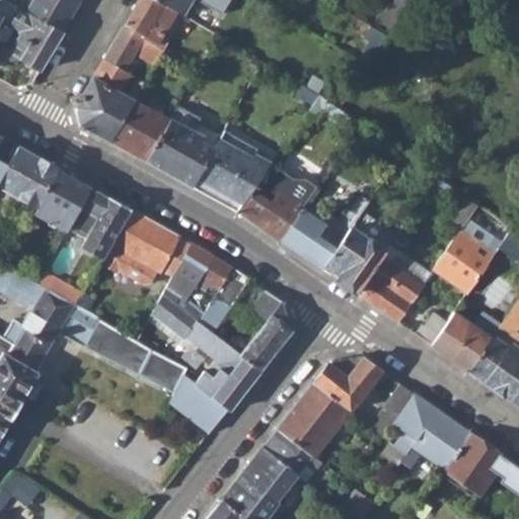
[(0,0),(0,39),(8,24),(19,7),(21,4),(13,0),(0,0)]
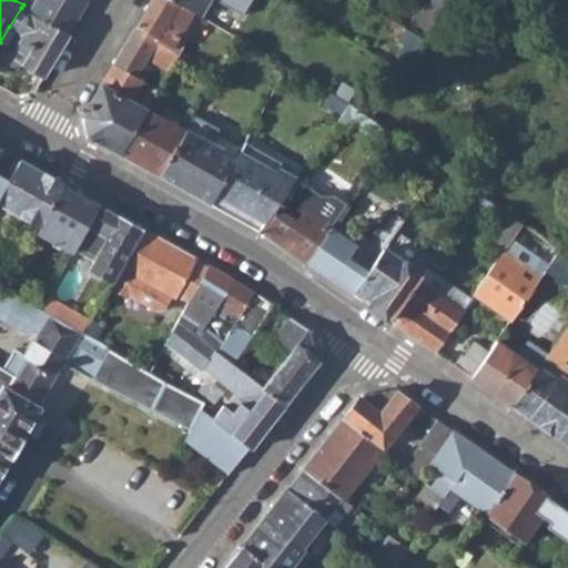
[(21,8),(68,34),(87,0),(24,0),(23,4),(21,8)]
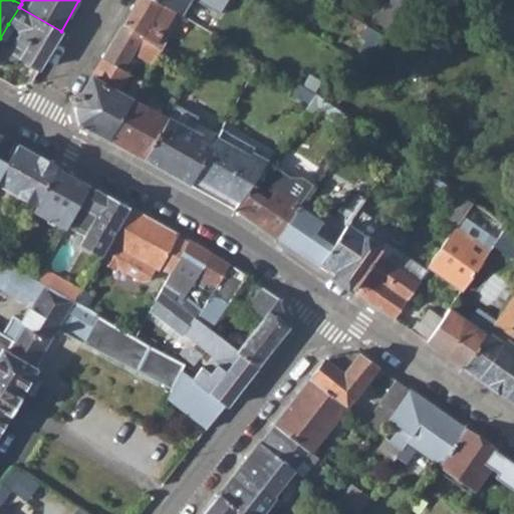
[(138,0),(122,26),(161,49),(182,13),(159,0),(138,0)]
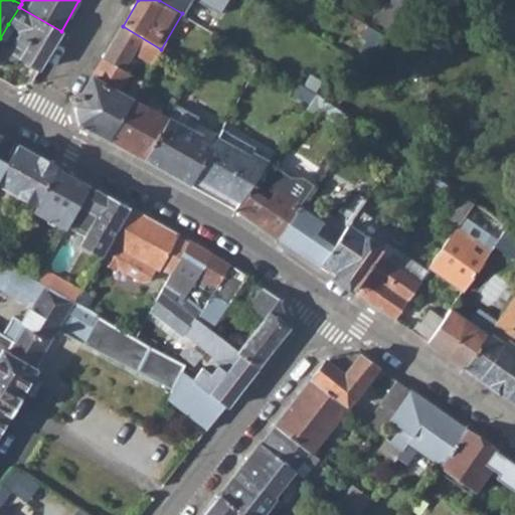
[(159,0),(182,13),(188,0),(232,0),(235,2),(236,0),(159,0)]
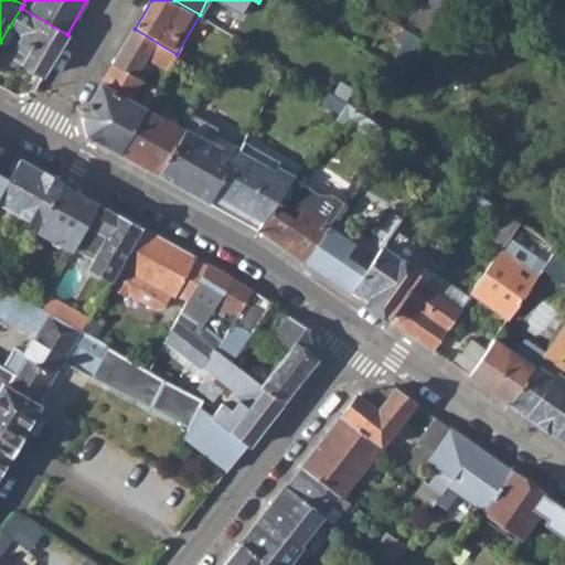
[(426,0),(413,23),(427,32),(450,0),(448,0),(426,0)]
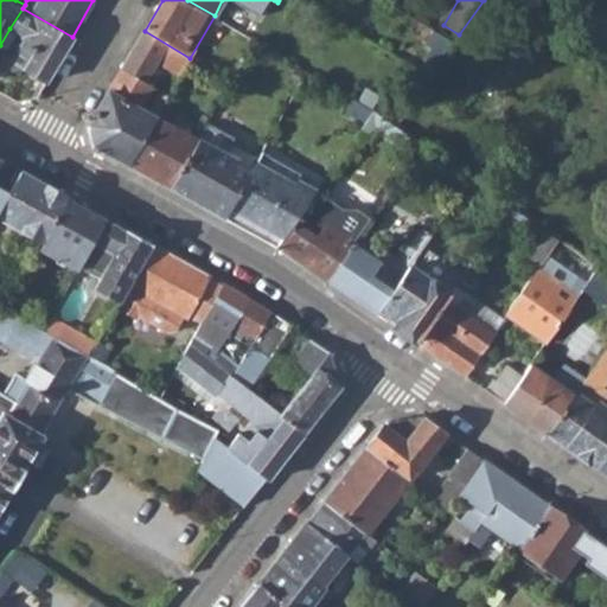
[(23,8),(10,29),(26,38),(13,61),(46,80),(72,37),(23,8)]
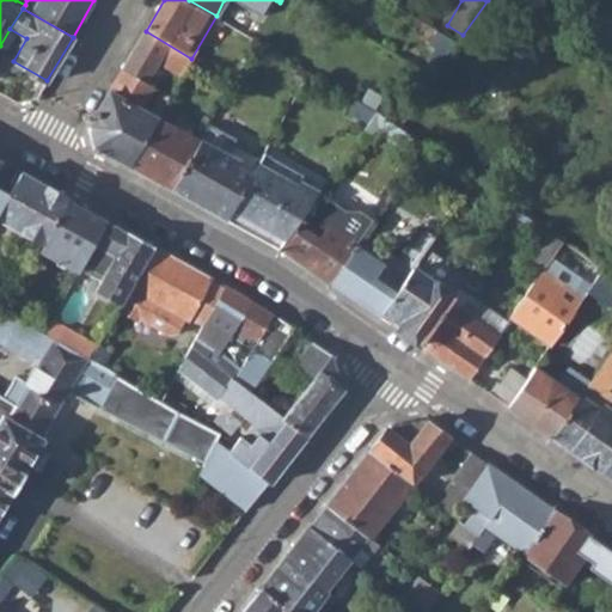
[(433,55),(445,62),(459,42),(438,29),(430,43),(438,47),(433,55)]
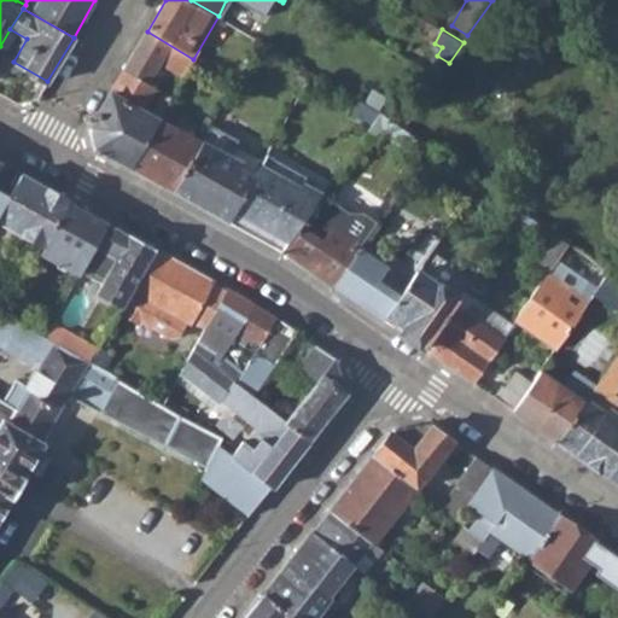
[(126,69),(147,81),(163,53),(188,68),(193,59),(147,31),(126,69)]
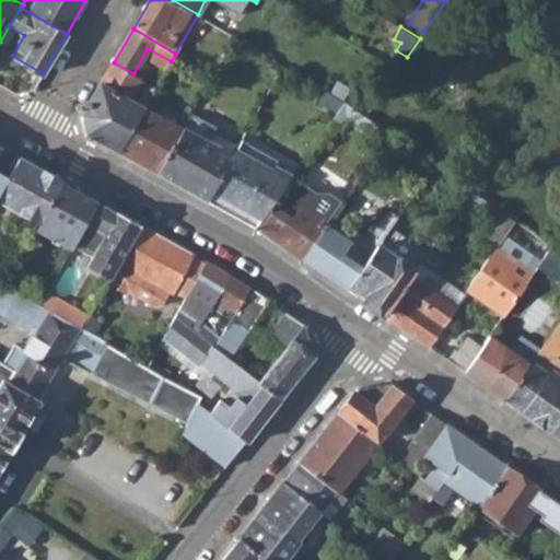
[(104,79),(131,93),(132,91),(140,77),(133,73),(114,62),(104,79)]
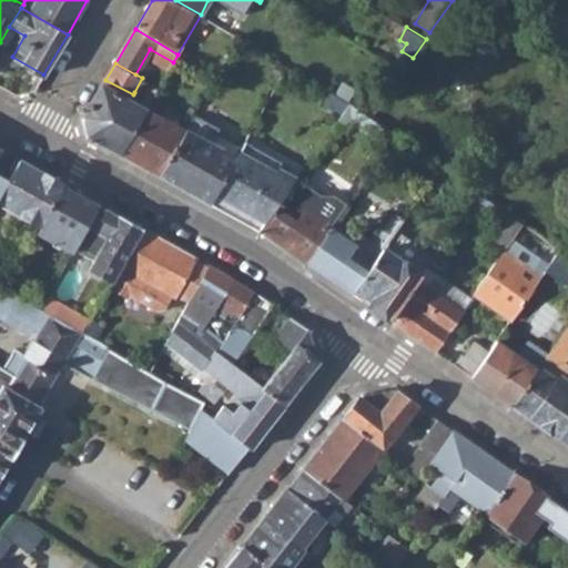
[(134,92),(151,101),(159,88),(142,78),(134,92)]
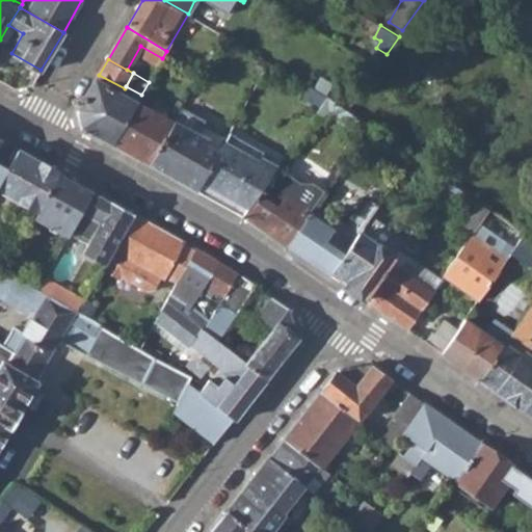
[(83,125),(113,142),(137,102),(96,79),(80,106),(83,125)]
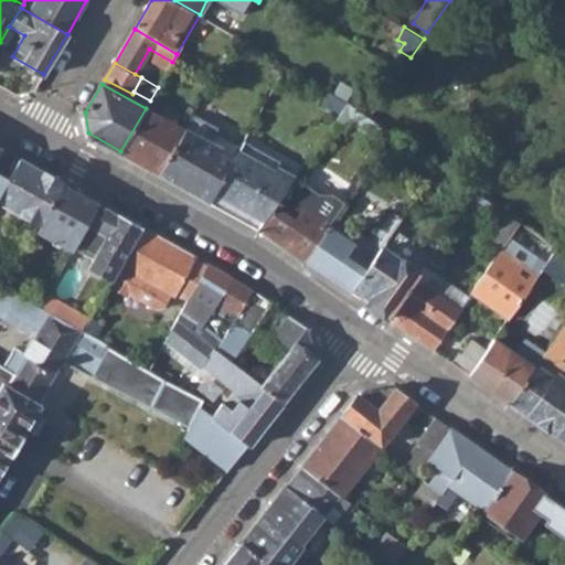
[(120,151),(159,172),(183,129),(174,125),(179,115),(158,103),(151,113),(146,108),(120,151)]
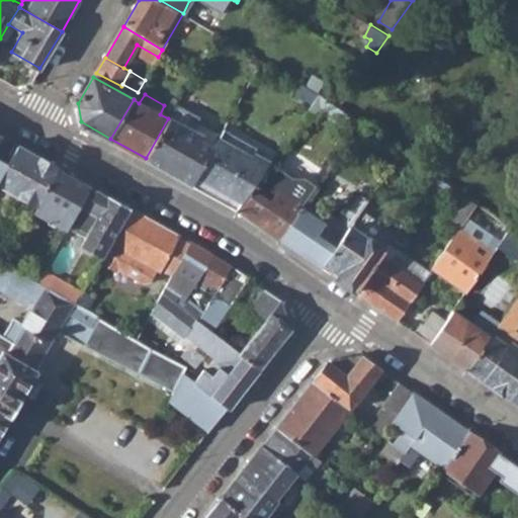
[(146,158),(192,184),(221,134),(197,121),(192,128),(169,115),(168,118),(146,158)]
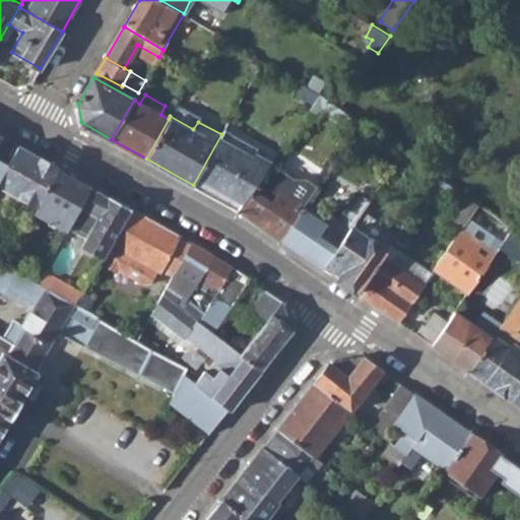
[(269,164),(267,163),(246,149),(249,142),(224,129),(221,134),(193,185),(238,210),(265,169),(269,164)]
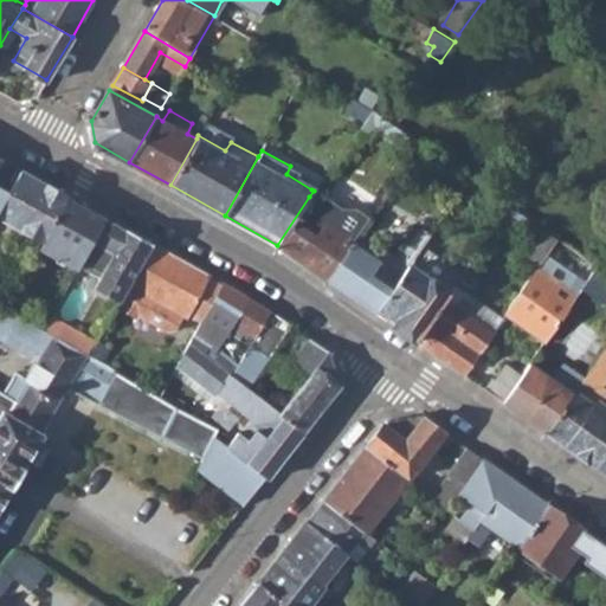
[(0,204),(0,216),(43,239),(53,219),(68,195),(19,169),(0,204)]
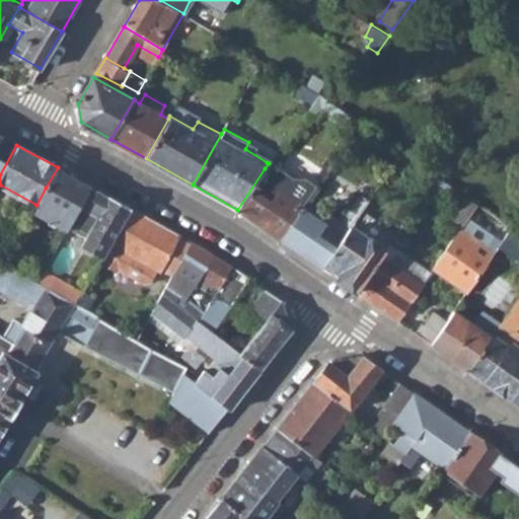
[(237,210),(280,239),(302,207),(316,188),(304,179),(292,178),(269,163),(265,168),(237,210)]
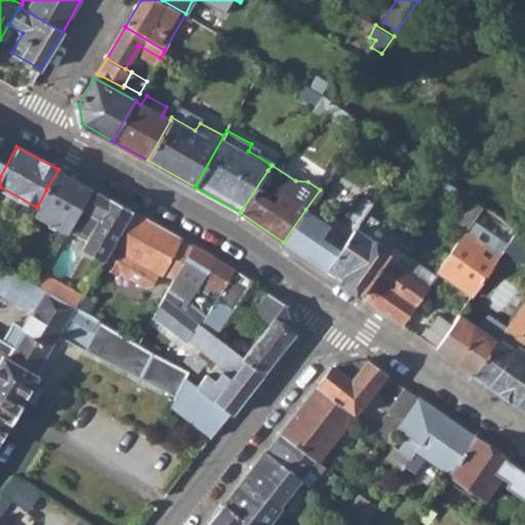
[(64,220),(71,225),(81,207),(92,188),(58,169),(46,190),(63,200),(56,211),(66,216),(64,220)]
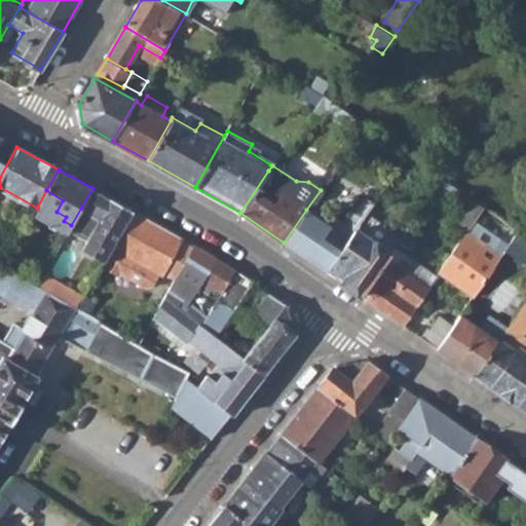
[(458,222),(470,229),(475,221),(484,208),(443,178),(438,186),(466,208),(458,222)]
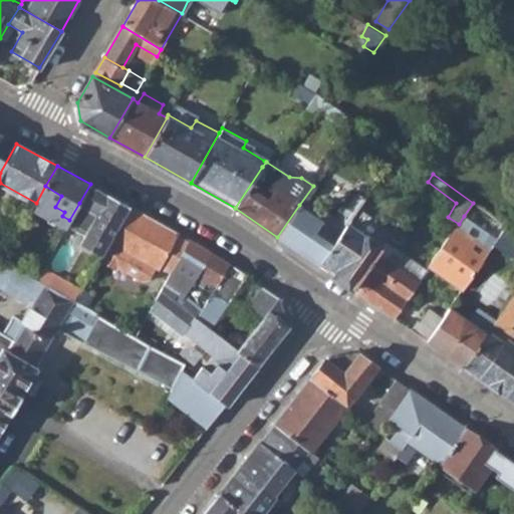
[(129,205),(90,184),(79,203),(69,220),(85,229),(78,243),(100,254),(107,242),(129,205)]
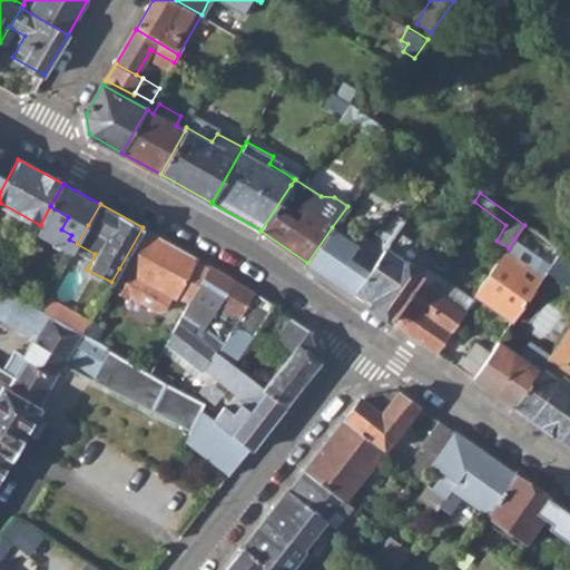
[(380,233),(390,243),(399,229),(406,218),(395,210),(380,233)]
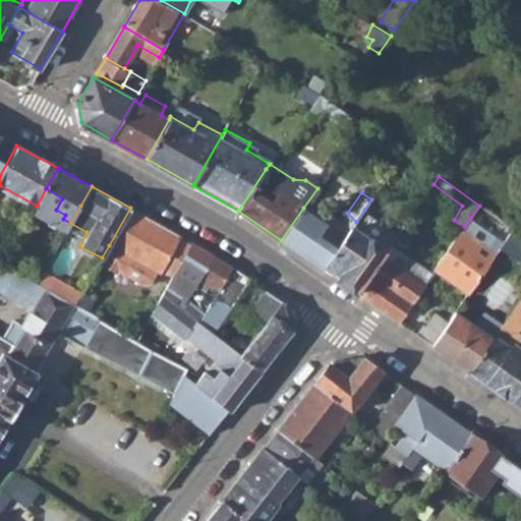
[(190,241),(130,208),(109,245),(102,257),(98,265),(116,274),(118,271),(141,283),(152,279),(157,270),(160,271),(161,268),(173,275),(175,271),(190,241)]
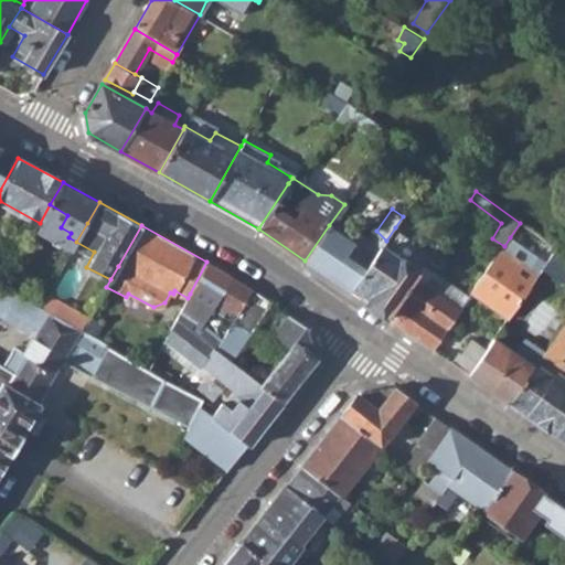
[(351,291),(384,245),(361,228),(351,241),(329,225),(305,260),(351,291)]
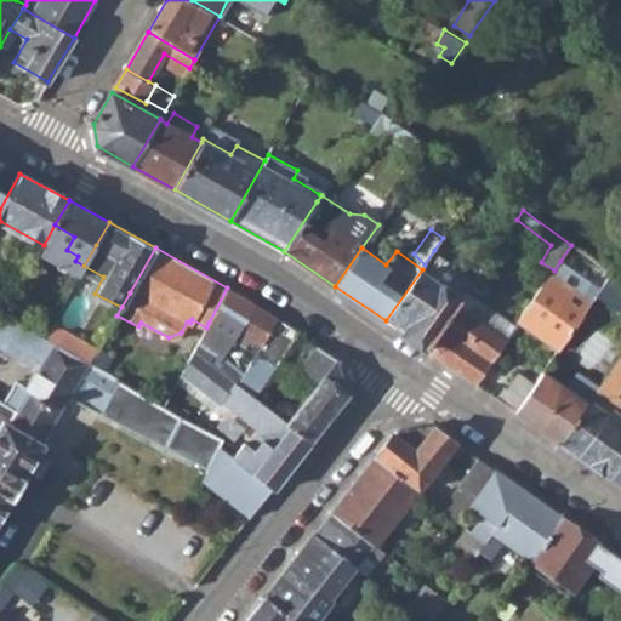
[(386,320),(426,348),(455,307),(466,291),(474,279),(434,250),(425,265),(422,269),(386,320)]
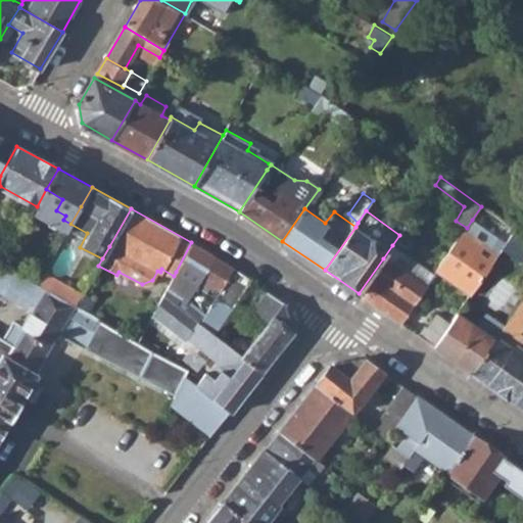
[(437,272),(470,294),(502,248),(506,243),(472,220),(467,228),(437,272)]
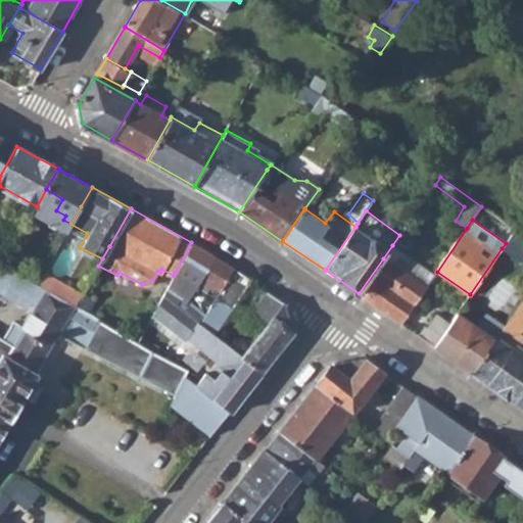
[(506,243),(502,248),(519,260),(522,253),(522,237),(514,231),(506,243)]
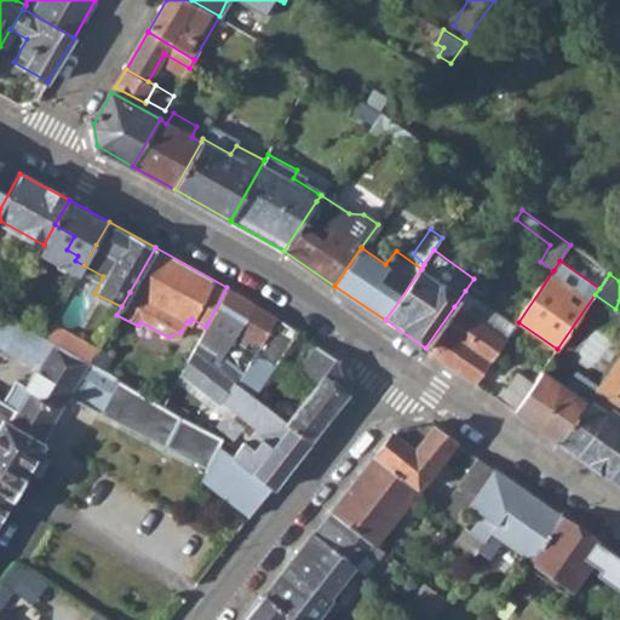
[(208,322),(256,352),(274,317),(227,287),(208,322)]
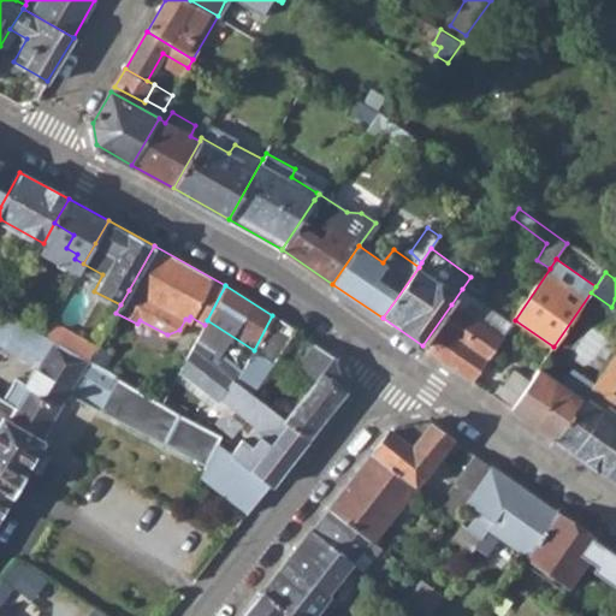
[(462,289),(451,304),(502,338),(513,323),(462,289)]
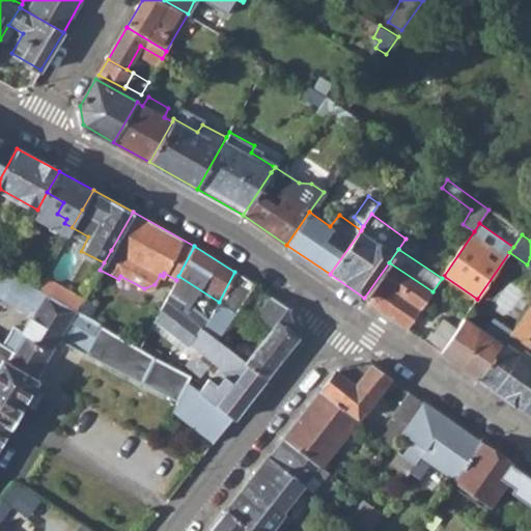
[(37,289),(44,278),(9,259),(3,270),(37,289)]
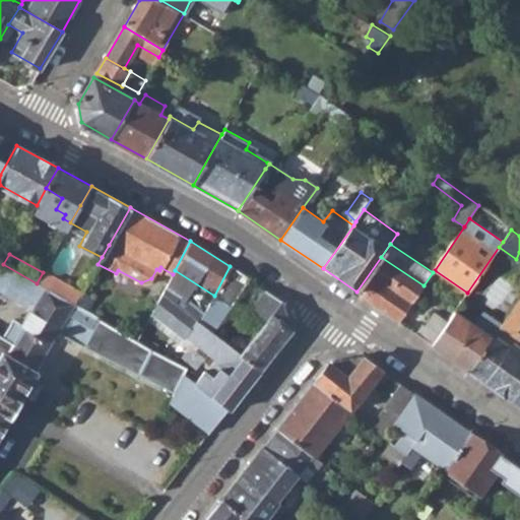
[(399,322),(424,285),(381,257),(356,291),(399,322)]
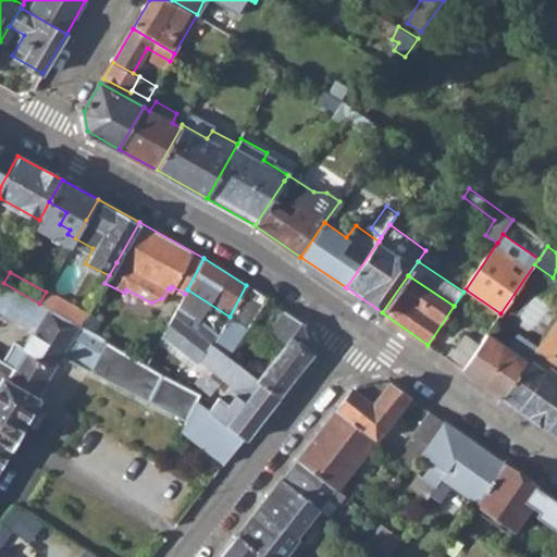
[(0,469),(19,434),(65,351),(186,421),(181,432),(224,466),(245,438),(207,409),(202,405),(199,395),(95,335),(79,326),(39,304),(3,283),(0,281),(0,312),(29,329),(39,323),(26,347),(14,342),(3,359),(0,357),(0,469)]
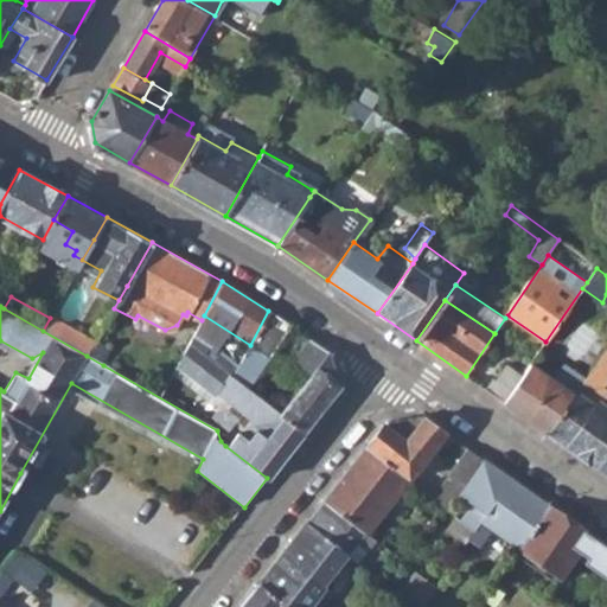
[(250,345),(240,365),(232,377),(250,391),(288,324),(268,311),(250,345)]
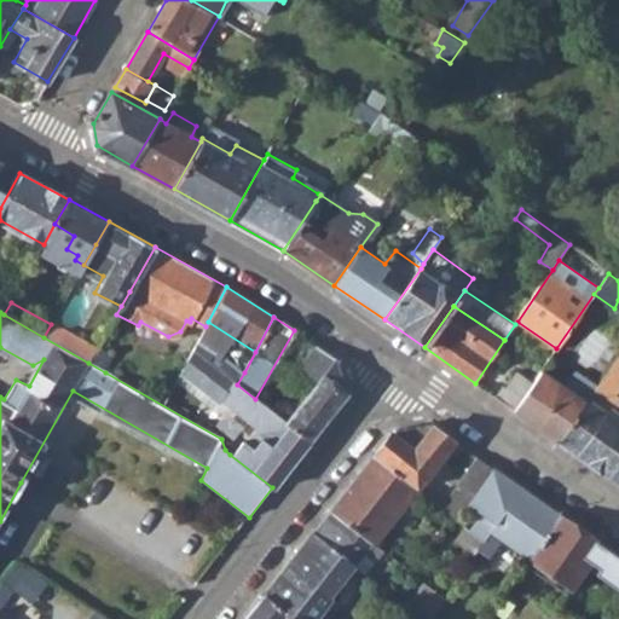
[(44,337),(88,363),(97,348),(52,322),(51,324),(44,337)]
